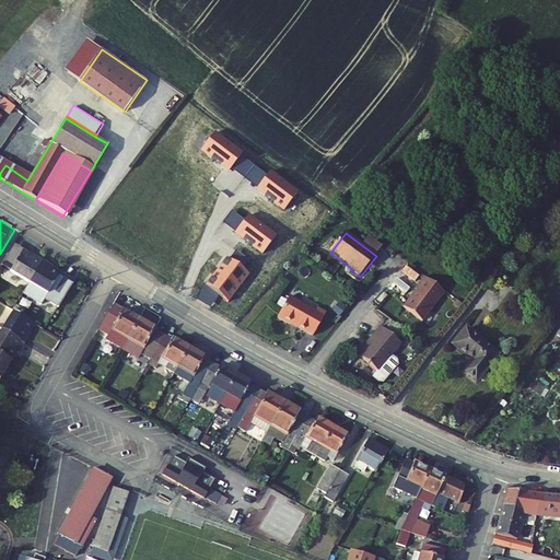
[(383,247),(370,237),(363,246),(376,256),(383,247)]
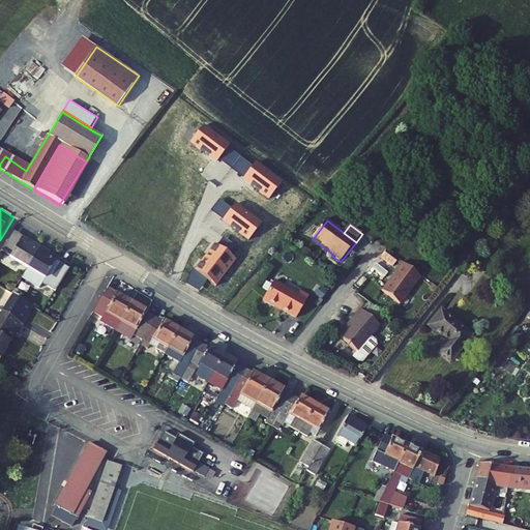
[(39,235),(30,230),(19,247),(36,259),(50,238),(40,233),(39,235)]
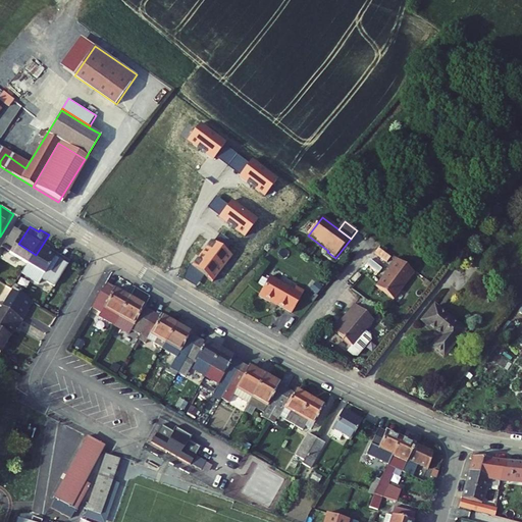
[(57,240),(49,235),(36,255),(53,265),(50,271),(64,280),(79,256),(56,242),(57,240)]
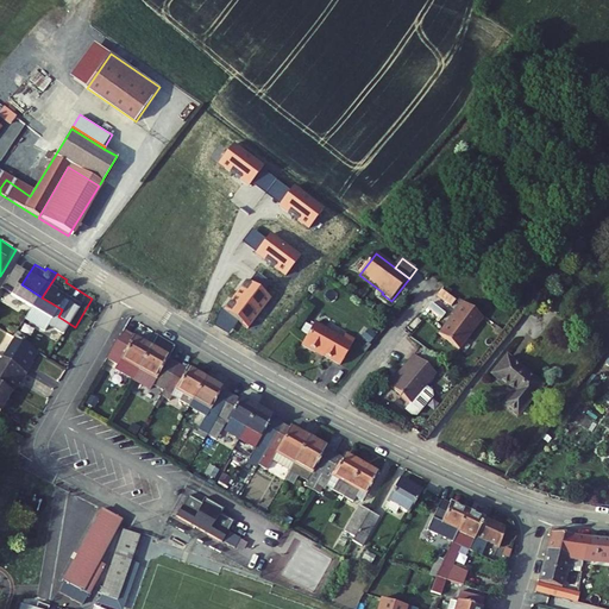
[(62,309),(42,297),(38,305),(58,316),(62,309)]
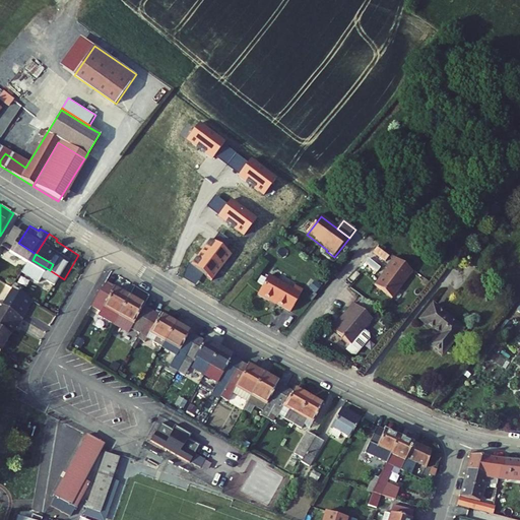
[(413,273),(395,259),(386,271),(387,272),(376,287),(393,301),(413,273)]
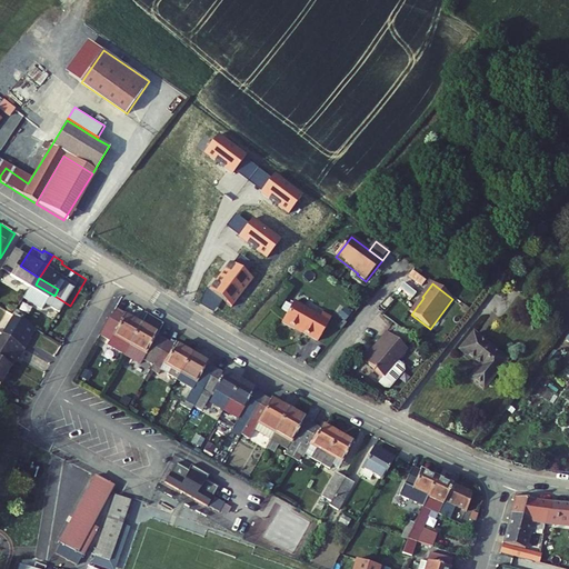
[(133,309),(122,302),(108,326),(120,333),(119,337),(135,346),(151,316),(135,307),(133,309)]
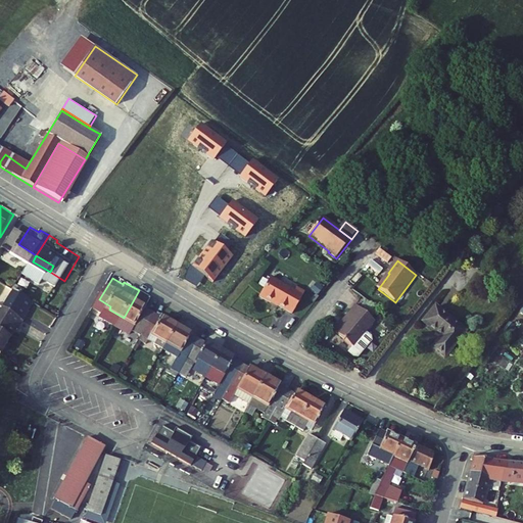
[(270,279),(259,297),(271,304),(272,303),(292,315),(304,293),(296,289),(294,292),(270,279)]
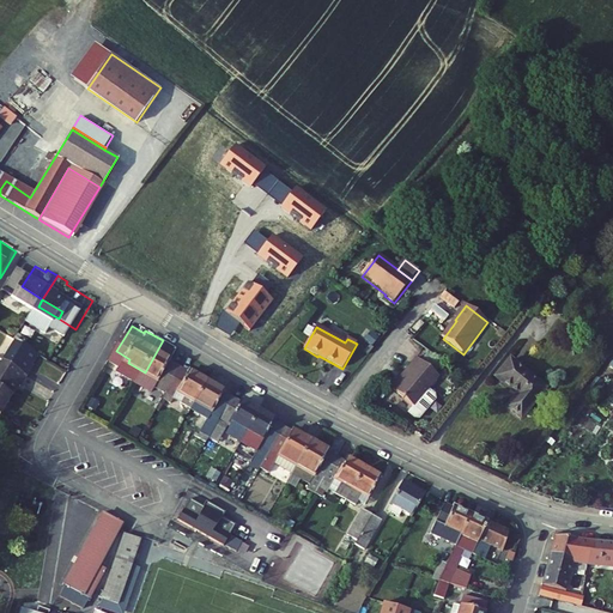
[(46,344),(24,331),(12,352),(36,366),(41,358),(37,357),(46,344)]
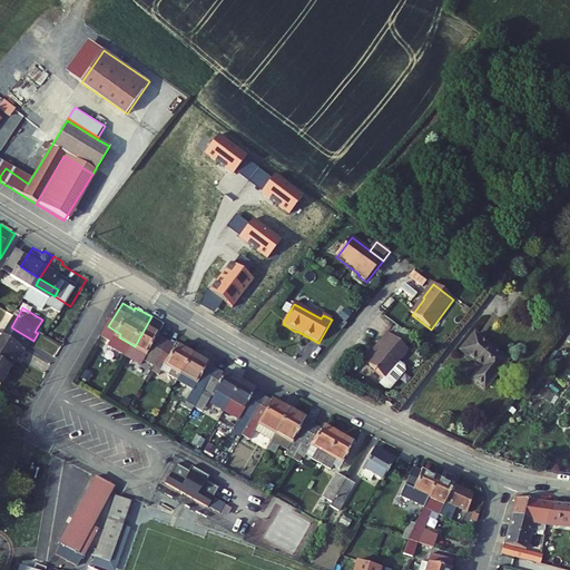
[(167,325),(151,316),(135,346),(150,355),(153,352),(163,357),(177,333),(166,327),(167,325)]
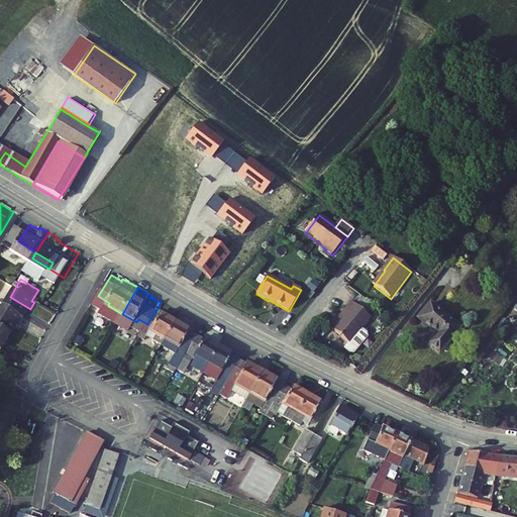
[(26,316),(30,309),(10,297),(0,313),(0,314),(17,325),(23,315),(26,316)]
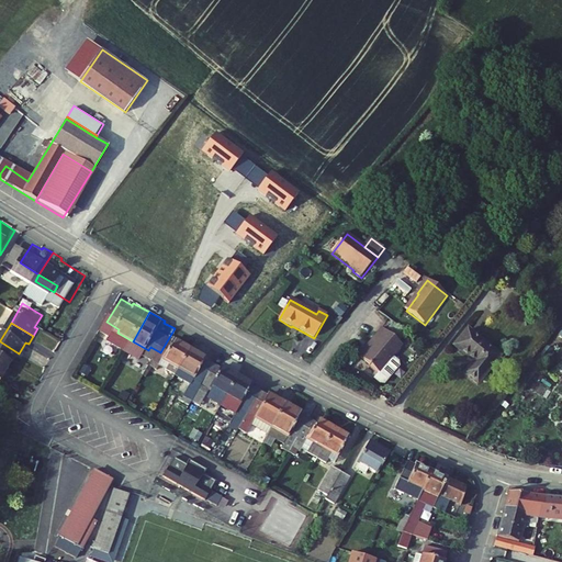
[(183,334),(175,328),(160,352),(184,366),(199,339),(184,332),(183,334)]
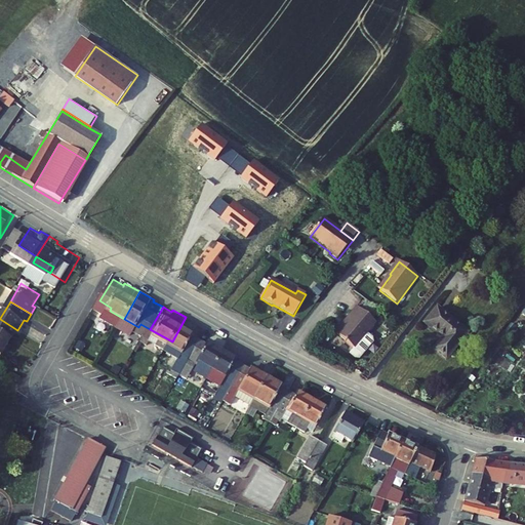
[(337,335),(354,350),(367,335),(376,324),(357,309),(342,325),(345,327),(337,335)]
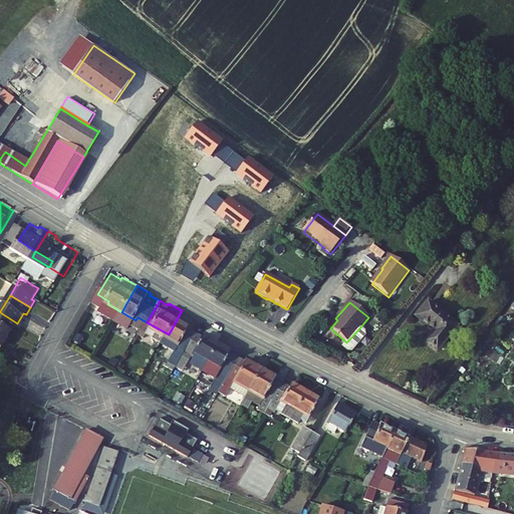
[(425,304),(414,319),(432,333),(424,345),(435,354),(456,328),(425,304)]
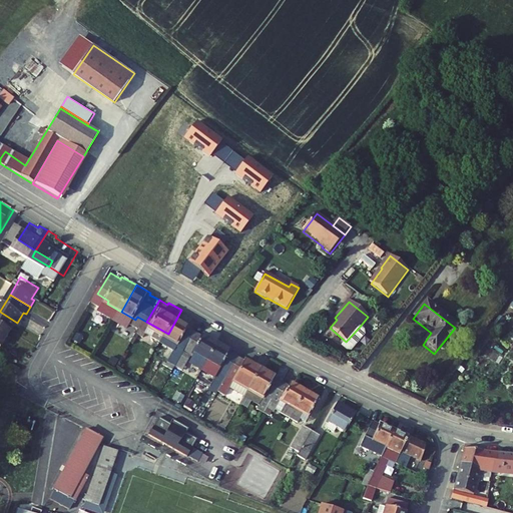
[(196,319),(181,310),(168,334),(190,346),(202,324),(195,321),(196,319)]
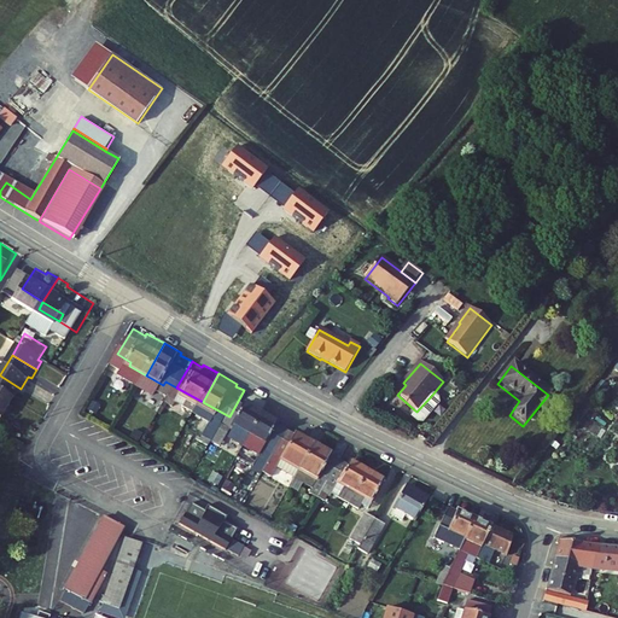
[(13,402),(21,389),(0,375),(0,404),(12,412),(16,404),(13,402)]
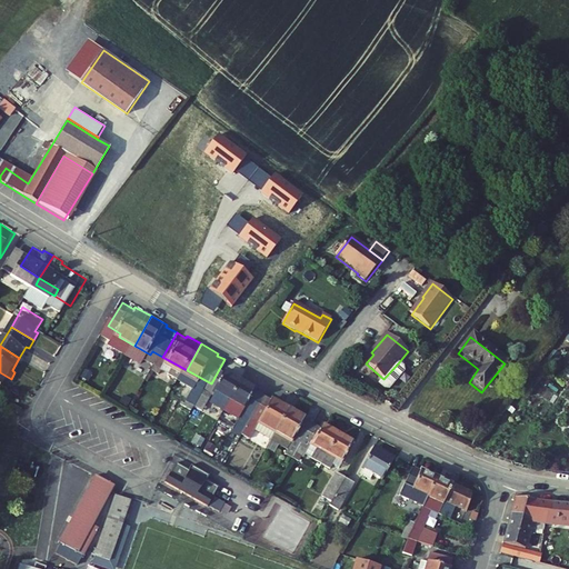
[(232,363),(225,359),(211,383),(235,397),(250,371),(233,362),(232,363)]
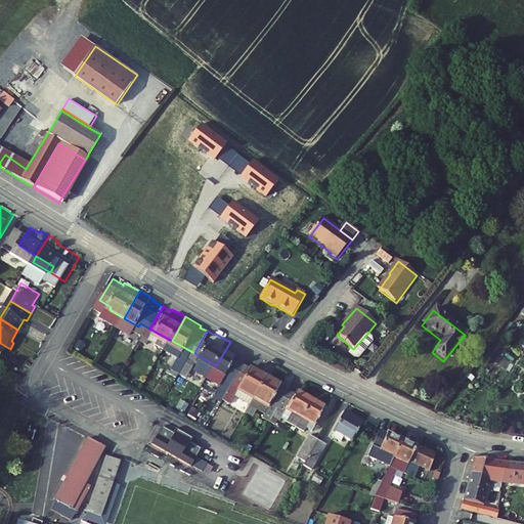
[(372,339),(366,335),(353,349),(348,356),(353,361),(356,360),(372,342),(372,339)]
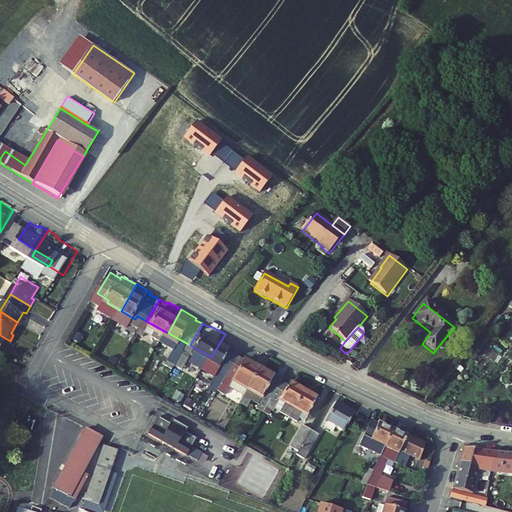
[(238,341),(225,334),(211,357),(225,365),(218,377),(226,382),(246,348),(237,343),(238,341)]
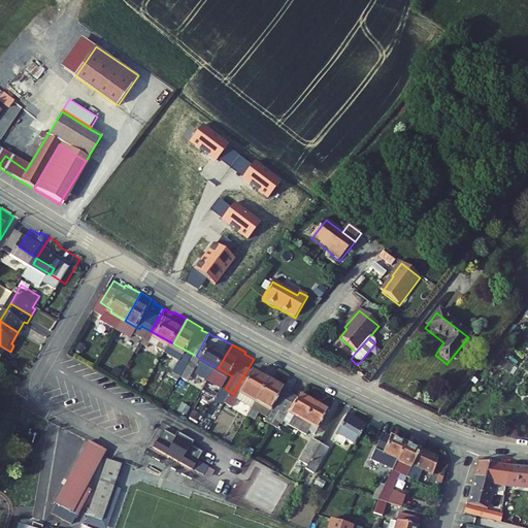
[(261,363),(254,359),(233,394),(240,398),(245,389),(260,397),(264,391),(276,369),(262,361),(261,363)]
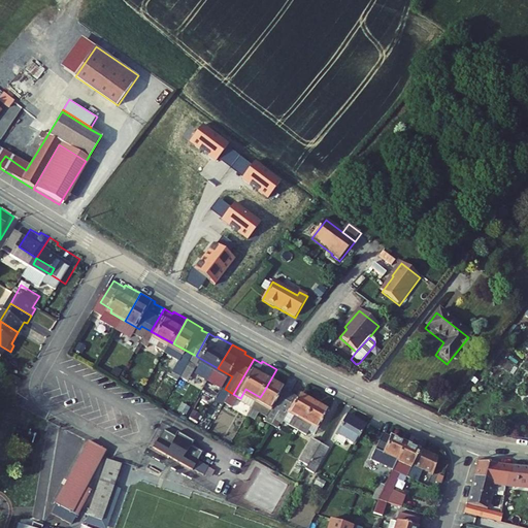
[(299,383),(276,369),(264,391),(287,404),(299,383)]
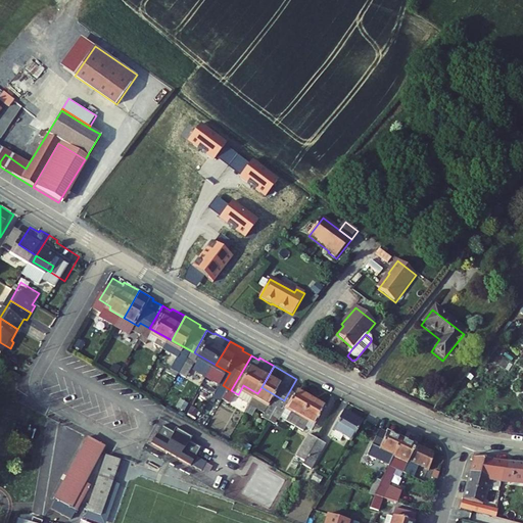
[(304,383),(296,379),(284,400),(306,413),(321,387),(306,380),(304,383)]
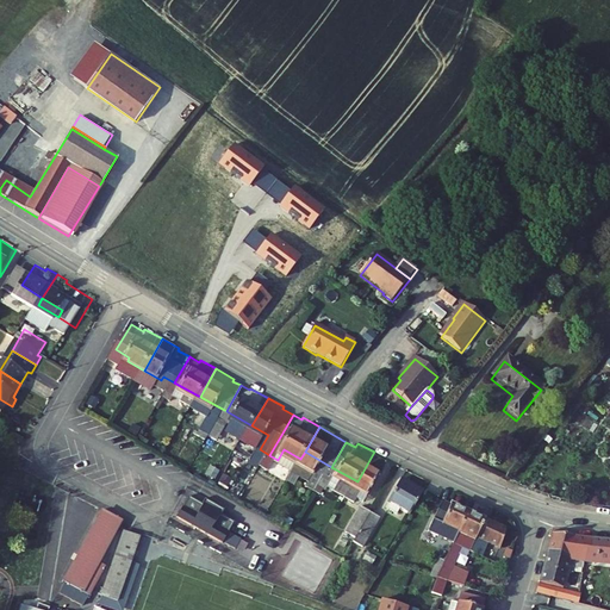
[(391,461),(374,452),(358,481),(373,491),(391,461)]
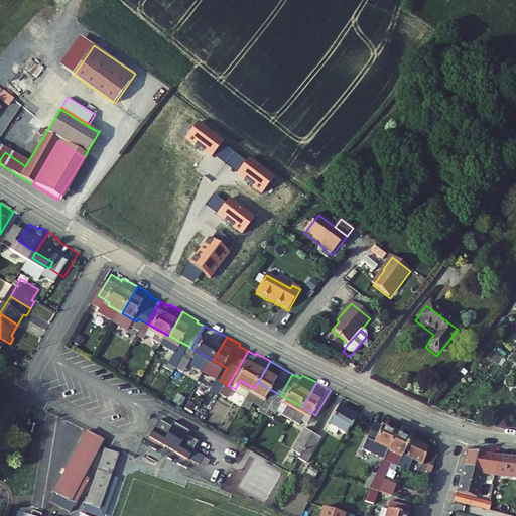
[(367,407),(350,396),(338,415),(356,425),(367,407)]
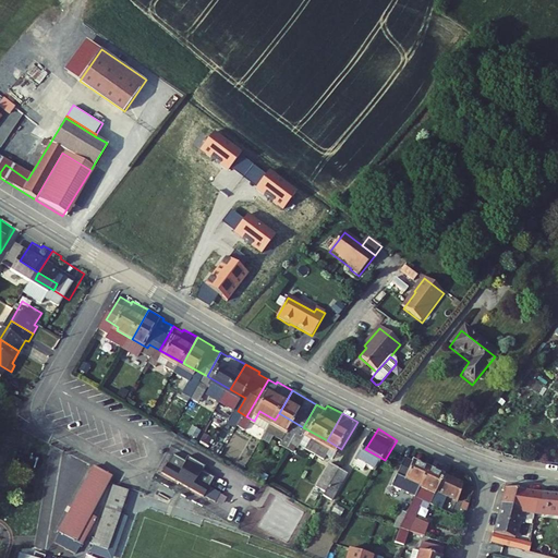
[(202,444),(219,451),(222,445),(205,436),(202,444)]
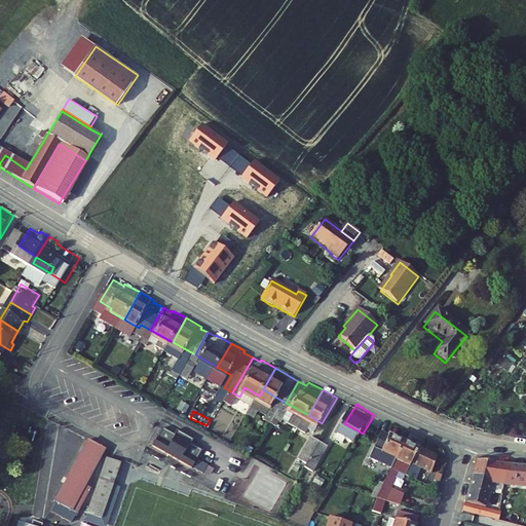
[(204,429),(188,421),(185,425),(174,419),(164,438),(203,458),(214,441),(202,435),(204,429)]
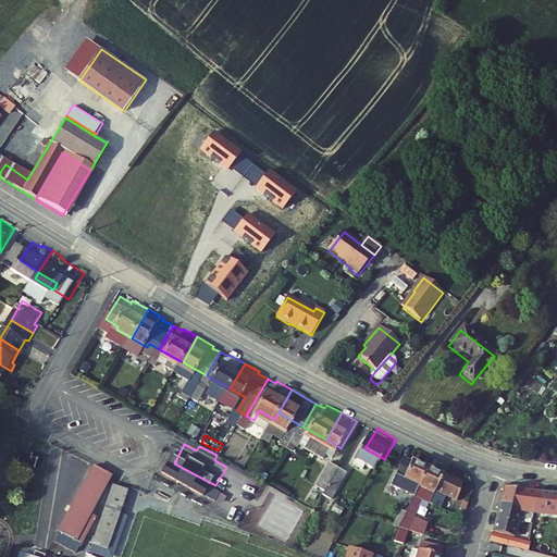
[(436,458),(413,447),(401,474),(416,481),(413,485),(422,490),(424,483),(428,477),(436,458)]
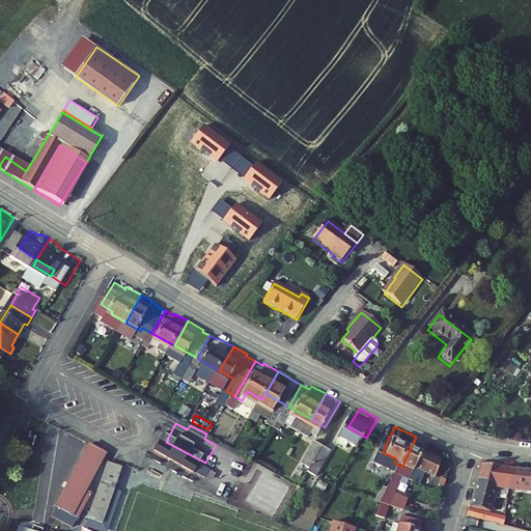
[(334,437),(326,431),(315,449),(324,454),(334,437)]
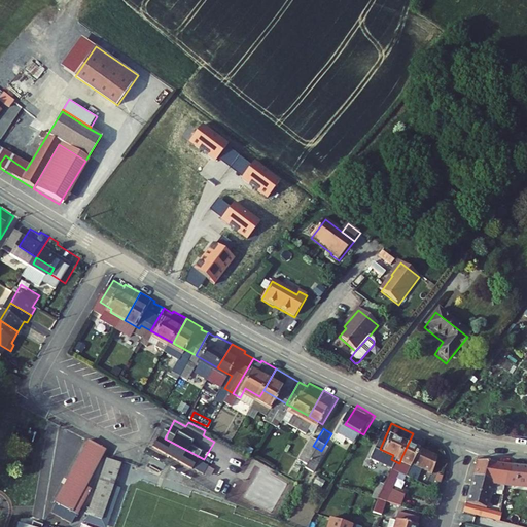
[(340,437),(331,433),(321,451),(317,458),(324,463),(340,437)]
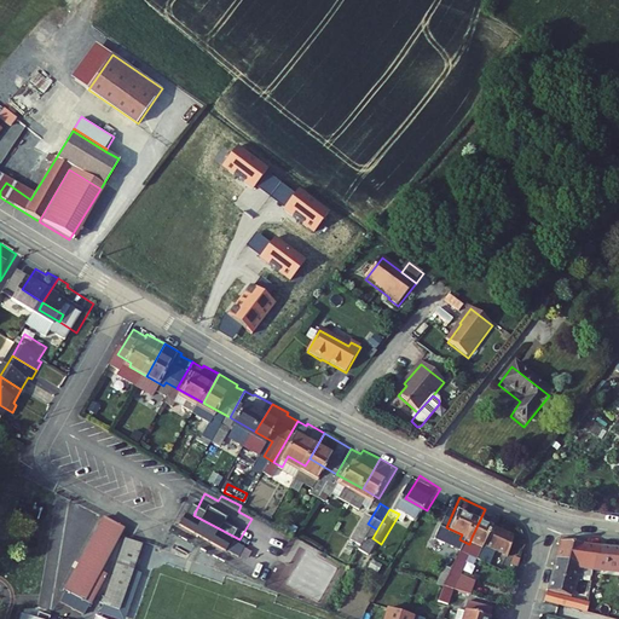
[(502,518),(485,509),(475,530),(492,537),(493,536),(502,518)]
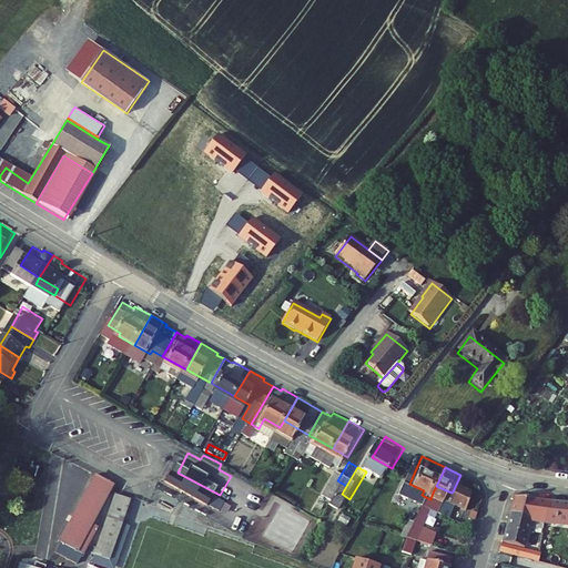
[(114,484),(94,475),(52,550),(80,564),(99,526),(93,523),(114,484)]
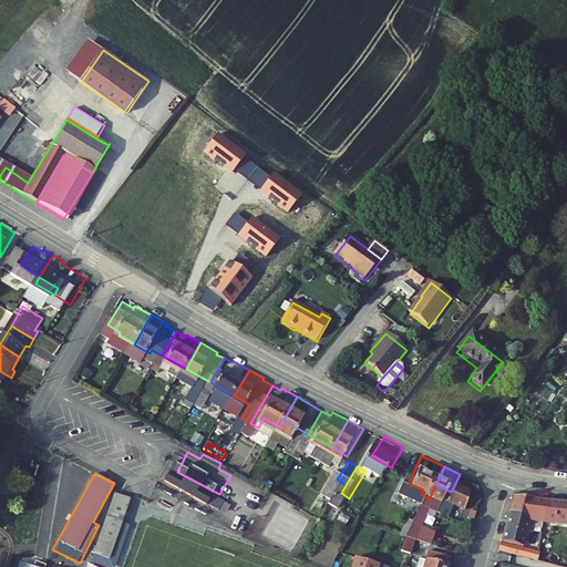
[(478,483),(460,474),(452,491),(474,502),(478,483)]
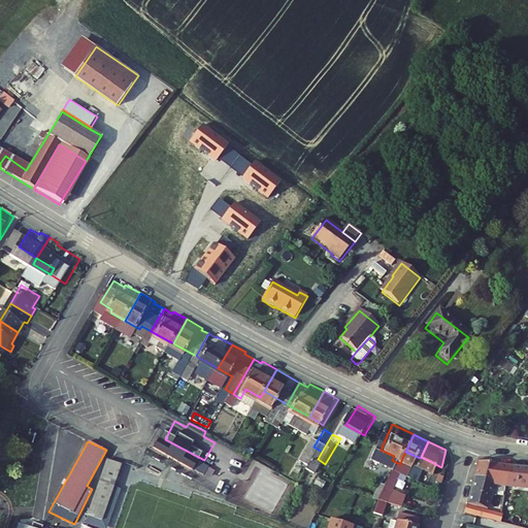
[(410,462),(402,458),(400,464),(387,493),(408,500),(411,491),(399,488),(410,462)]
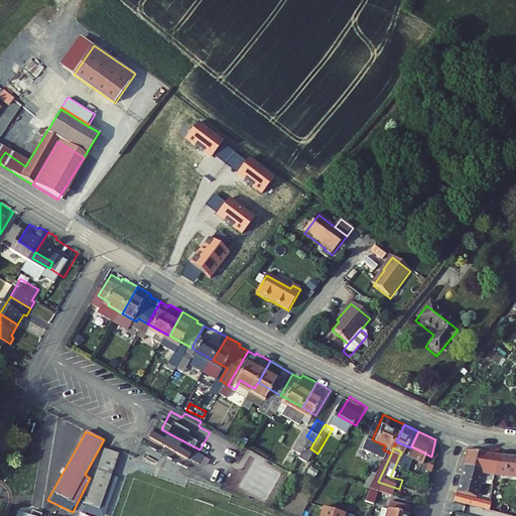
[(118,454),(106,448),(80,509),(95,515),(105,515),(119,479),(113,475),(118,454)]
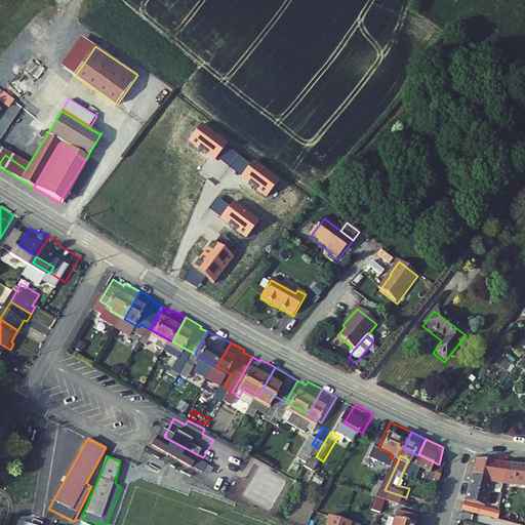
[(492,482),(506,485),(511,466),(480,461),(474,477),(492,482)]
